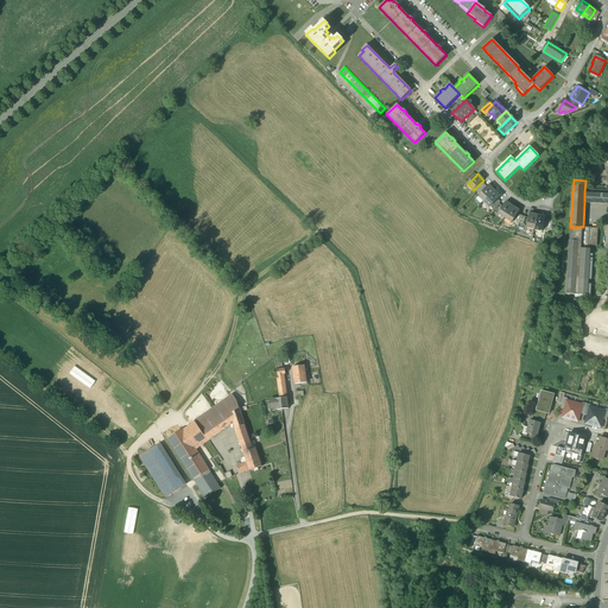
[(482,182),(474,189),(476,191),(485,184),(482,182)]
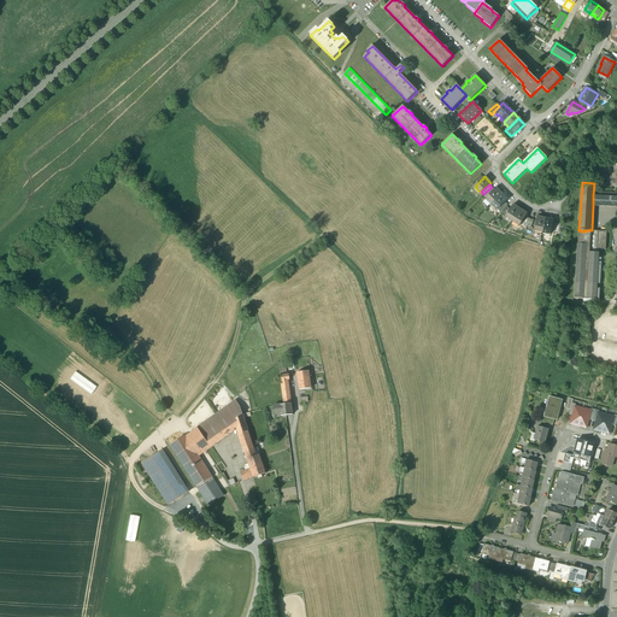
[(492,187),(483,194),(487,198),(494,191),(492,187)]
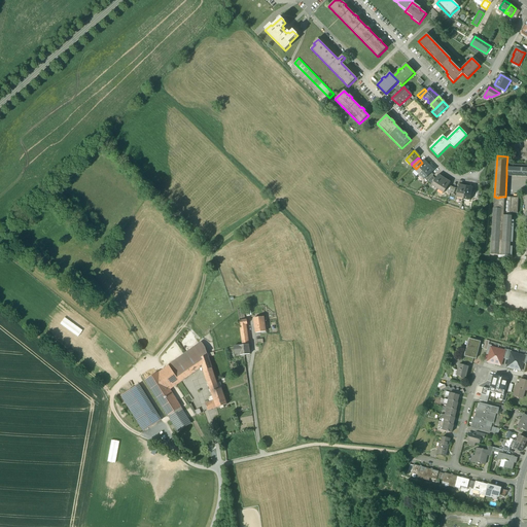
[(416,169),(415,169),(420,174),(428,166),(424,161),(422,163),(416,169)]
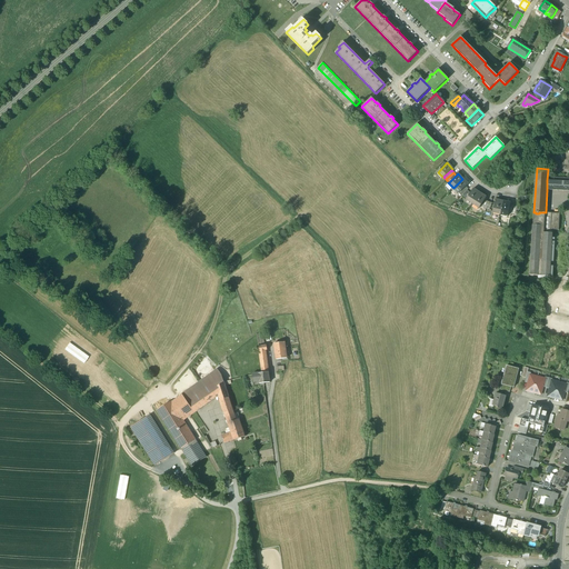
[(462,179),(453,188),(459,193),(466,187),(468,185),(462,179)]
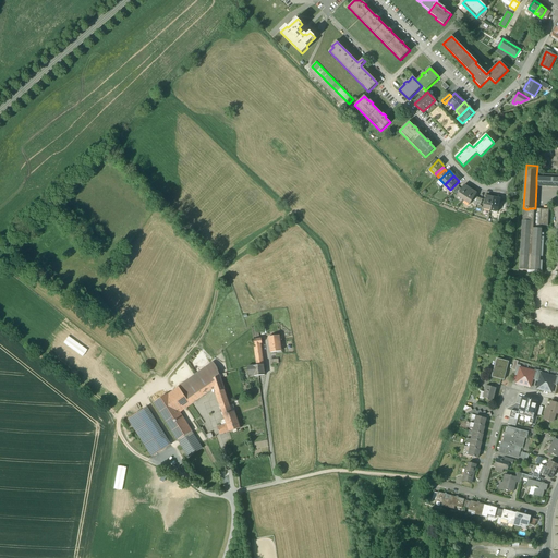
[(557,178),(543,178),(536,177),(536,186),(557,187),(557,178)]
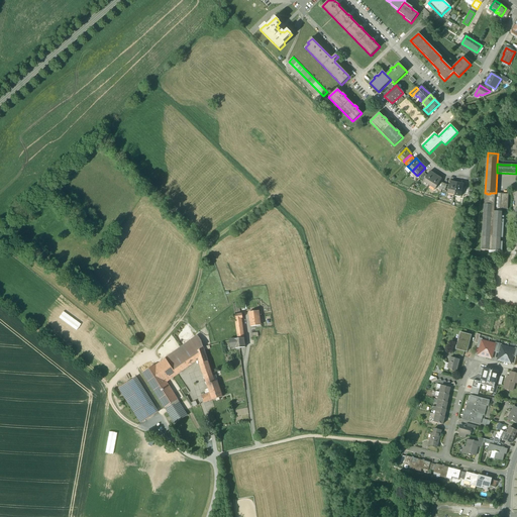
[(423,170),(417,176),(419,178),(420,177),(424,173),(425,172),(423,170)]
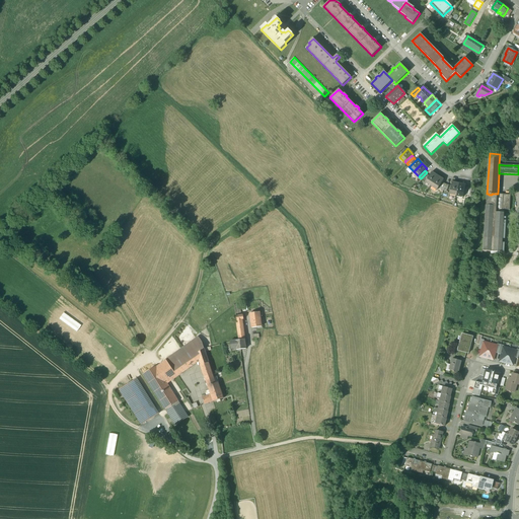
[(438,176),(432,172),(425,182),(431,187),(438,176)]
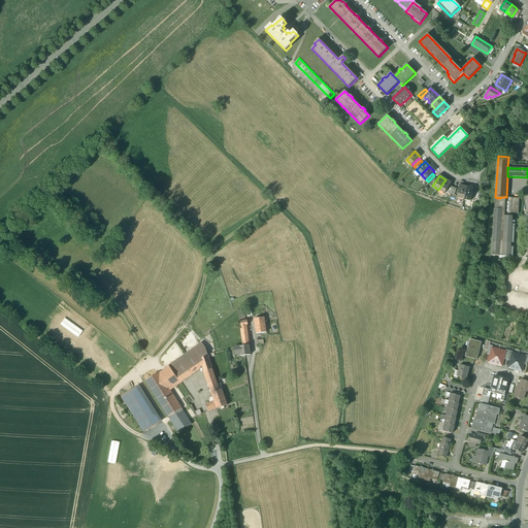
[(451,183),(446,179),(438,190),(444,194),(451,183)]
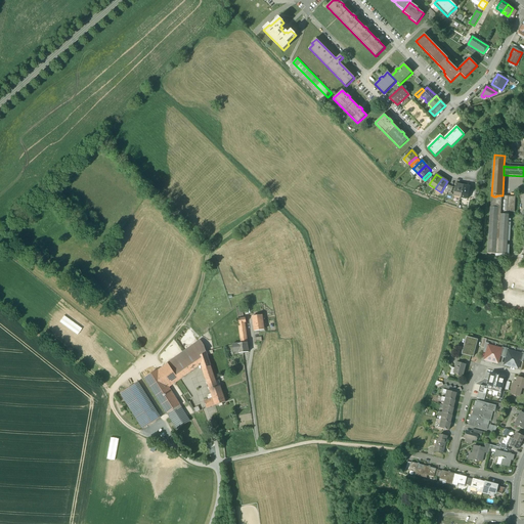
[(463,185),(455,184),(453,197),(461,198),(463,185)]
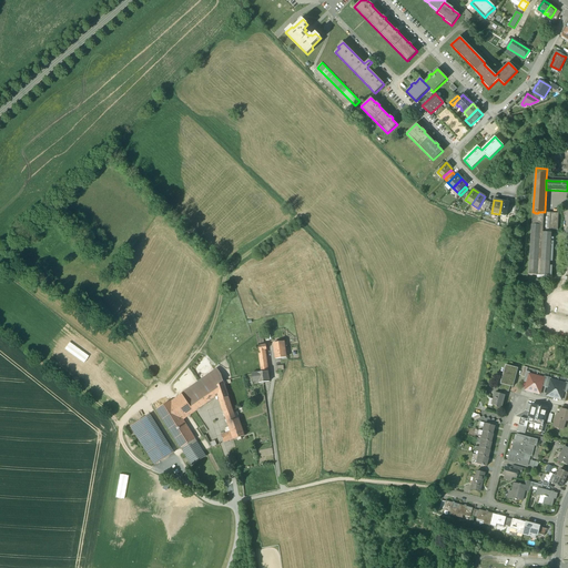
[(509,202),(501,201),(499,214),(507,215),(507,213),(509,205),(509,202)]
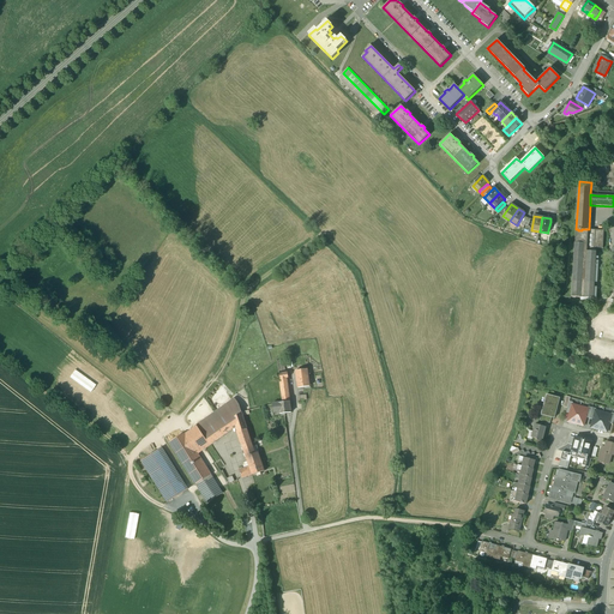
[(589,229),(582,229),(582,230),(578,230),(578,229),(576,229),(576,244),(575,244),(572,282),(582,282),(582,281),(585,281),(585,283),(595,283),(596,248),(603,248),(605,230),(595,230),(589,230),(589,229)]
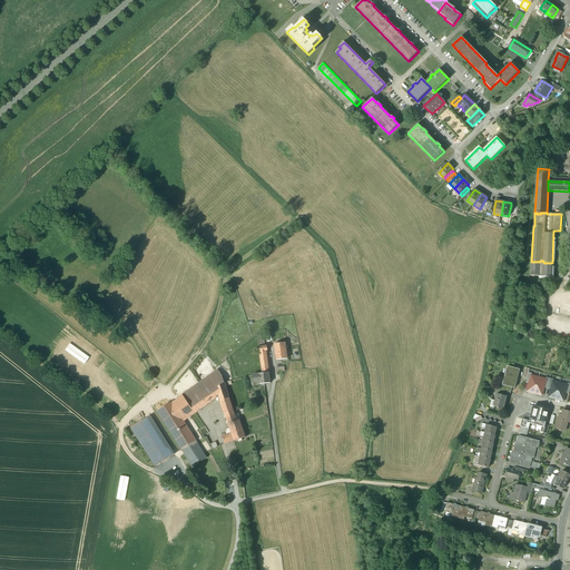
[(552,263),(543,263),(543,261),(540,261),(540,262),(531,262),(530,276),(551,277),(552,263)]
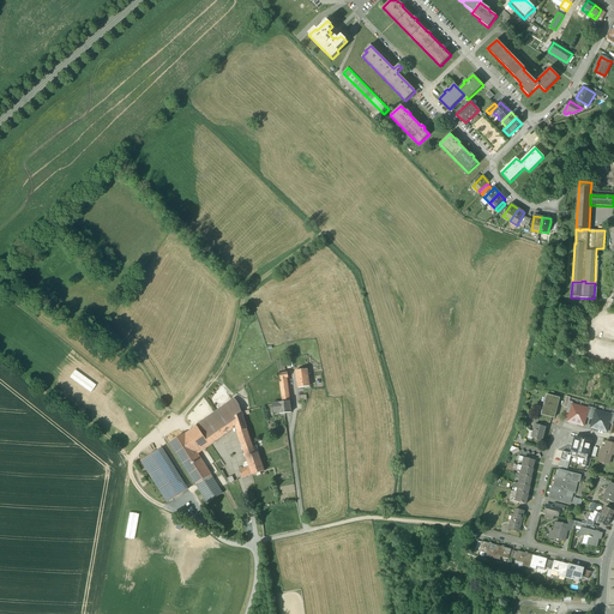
[(306,369),(295,371),(298,389),(309,386),(306,369)]
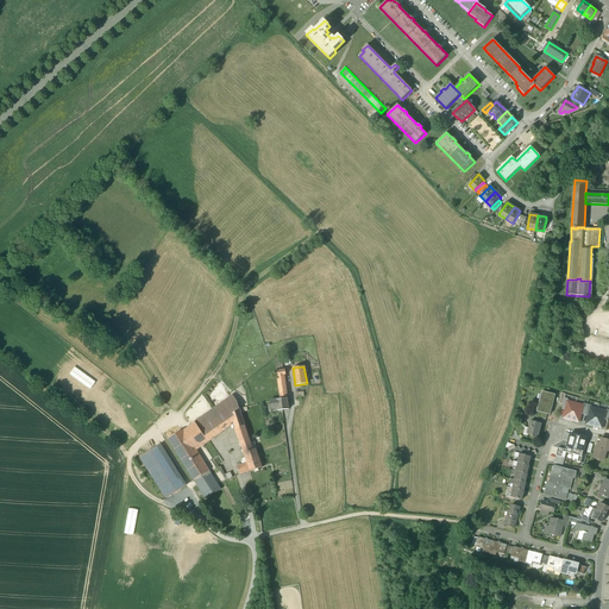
[(283,370),(276,371),(280,400),(287,399),(284,375),(286,375),(284,370),(283,370)]
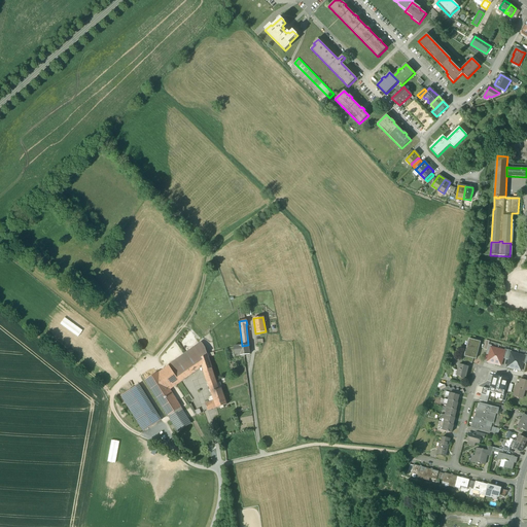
[(481,342),(469,339),(467,346),(470,347),(467,355),(467,357),(473,358),(476,359),(481,342)]
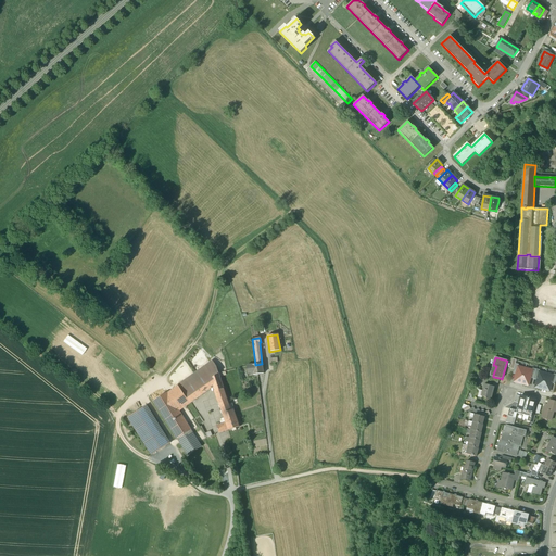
[(212,361),(168,393),(179,412),(213,387),(211,379),(218,374),(216,366),(212,361)]
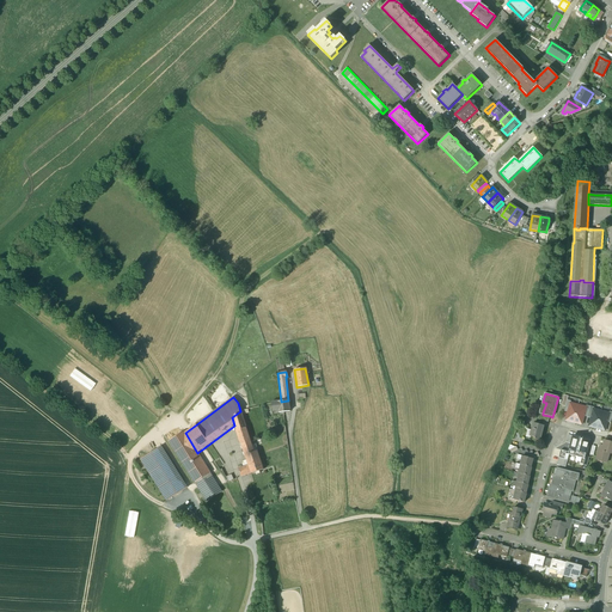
[(281,402),(277,402),(279,411),(279,412),(289,411),(288,401),(281,402)]
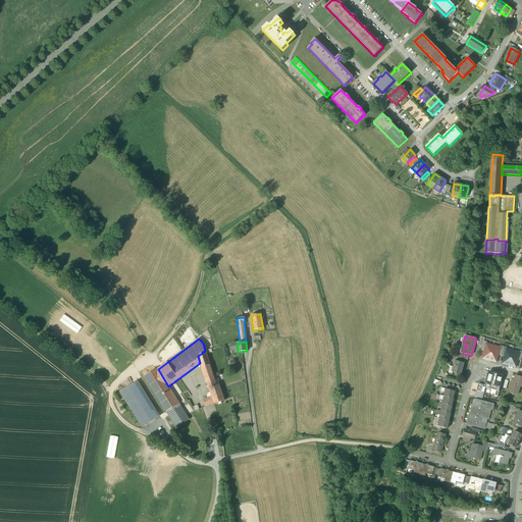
[(483,359),(489,360),(493,346),(486,345),(484,352),(483,359)]
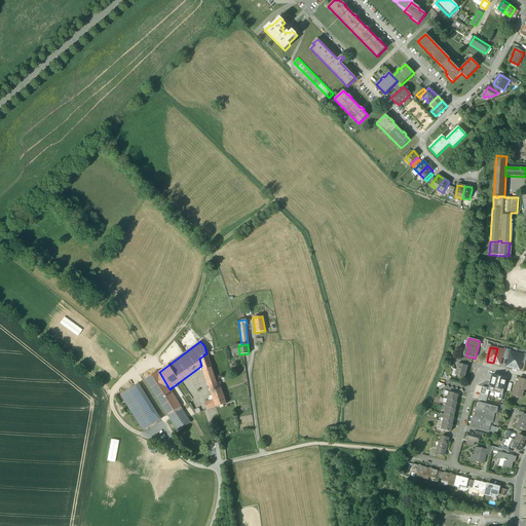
[(503,350),(497,348),(493,363),(500,365),(501,358),(503,350)]
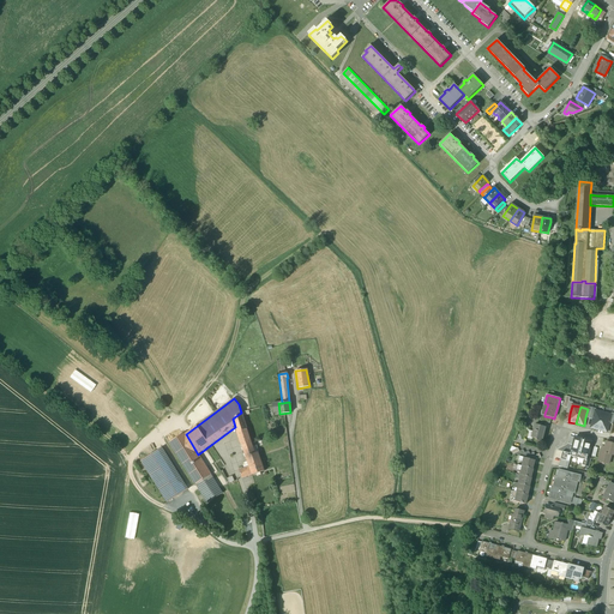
[(590,428),(599,431),(603,413),(595,410),(593,420),(590,428)]
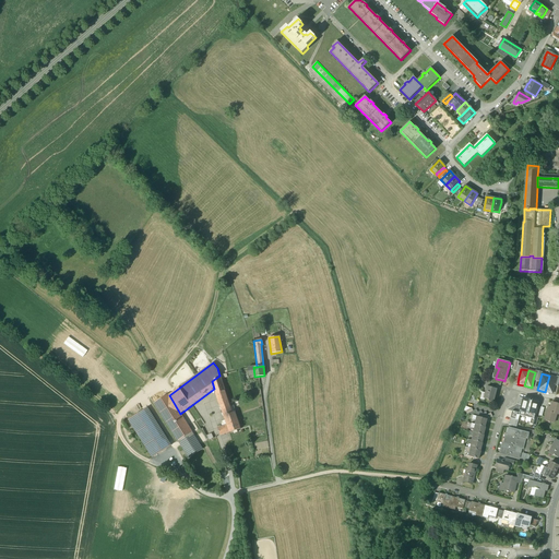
[(219,376),(212,381),(214,389),(219,405),(228,403),(228,402),(219,376)]
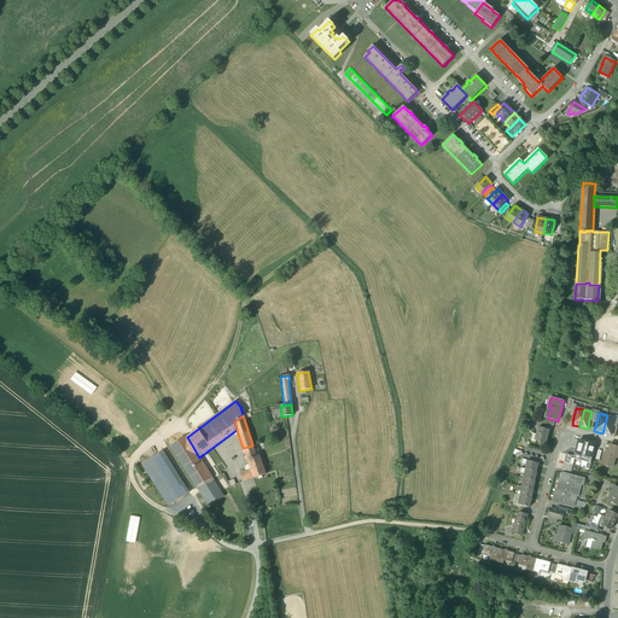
[(548,417),(546,415),(543,424),(554,426),(555,420),(548,419),(548,417)]
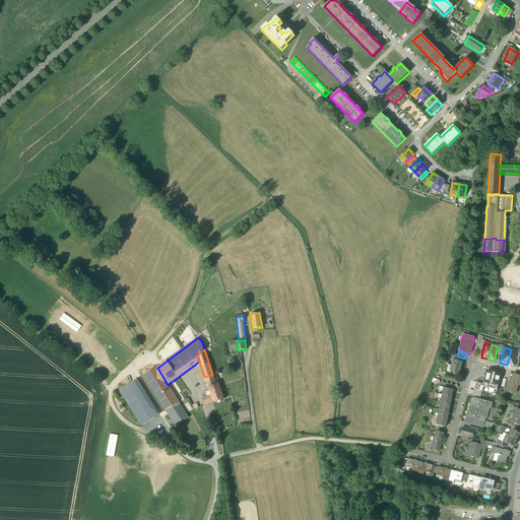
[(518,351),(511,349),(507,365),(514,366),(516,359),(518,351)]
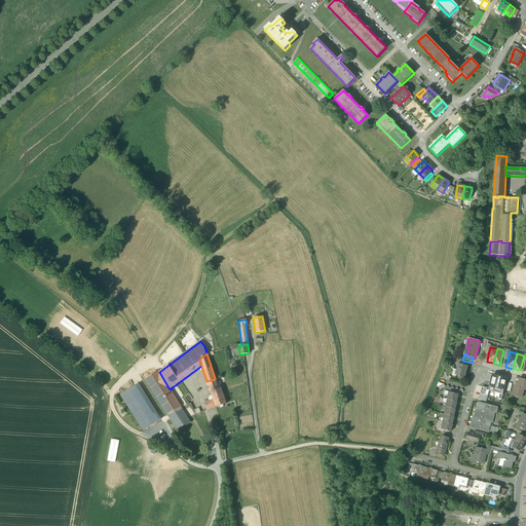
[(467,366),(459,364),(457,370),(456,375),(460,376),(460,377),(464,378),(467,366)]
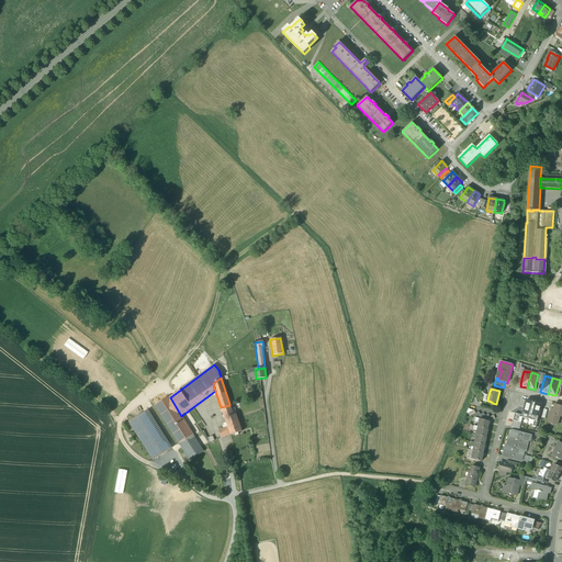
[(170,397),(169,396),(155,405),(179,444),(193,435),(193,434),(181,416),(170,397)]
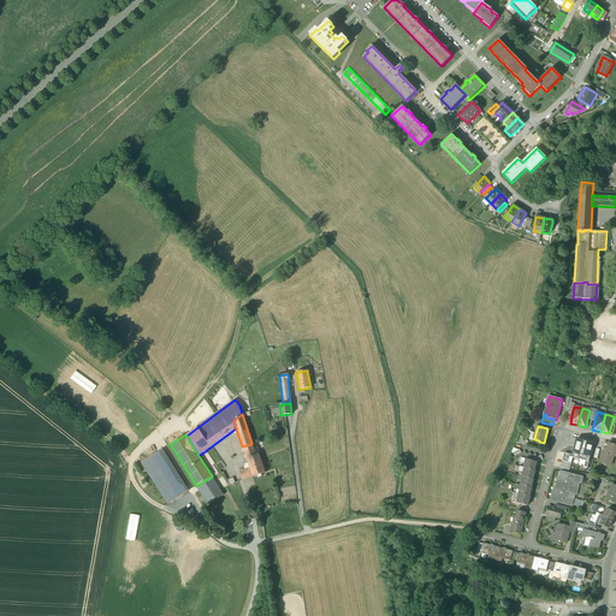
[(588,460),(593,443),(578,439),(576,439),(575,446),(573,455),(572,458),(573,458),(585,462),(588,462),(588,460)]
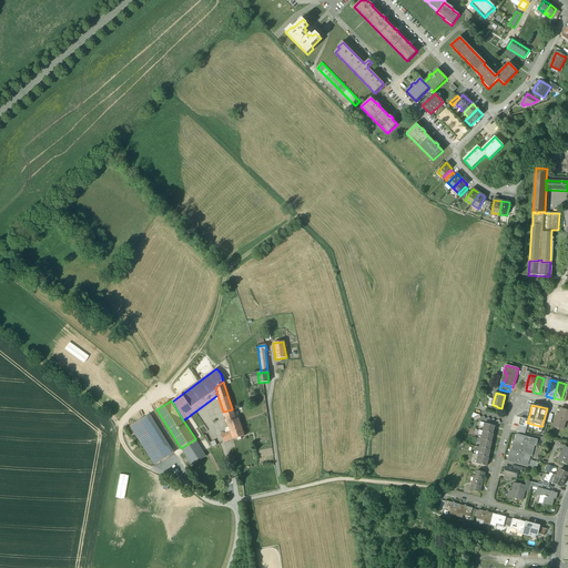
[(235,419),(232,409),(223,412),(230,432),(233,439),(244,436),(239,418),(235,419)]
